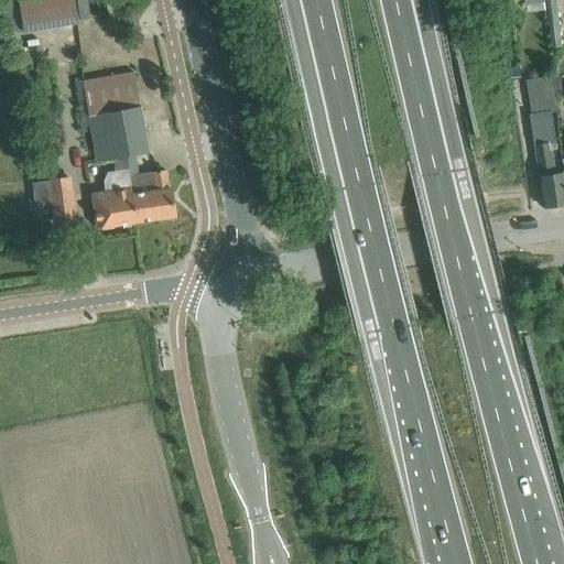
[(1,0),(7,30),(22,28),(23,31),(54,25),(76,22),(72,0),(1,0)]
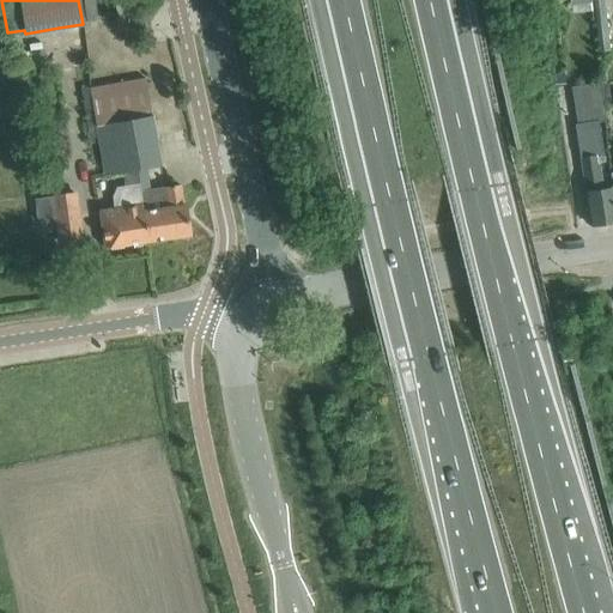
[(612,0),(594,0),(601,52),(611,50),(606,7),(612,5),(612,0)]
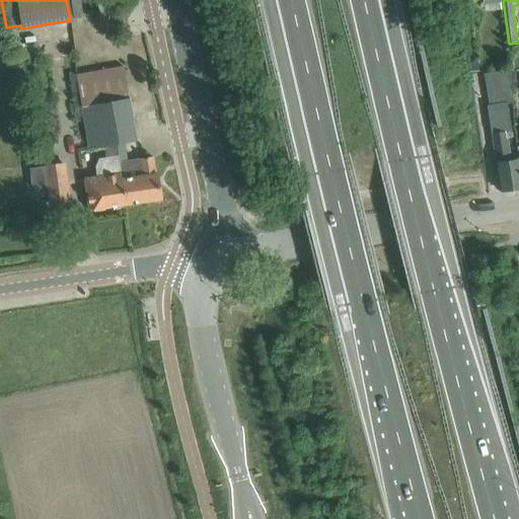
[(136,139),(124,67),(76,75),(88,147),(92,146),(93,150),(104,148),(118,146),(125,145),(124,141),(136,139)]
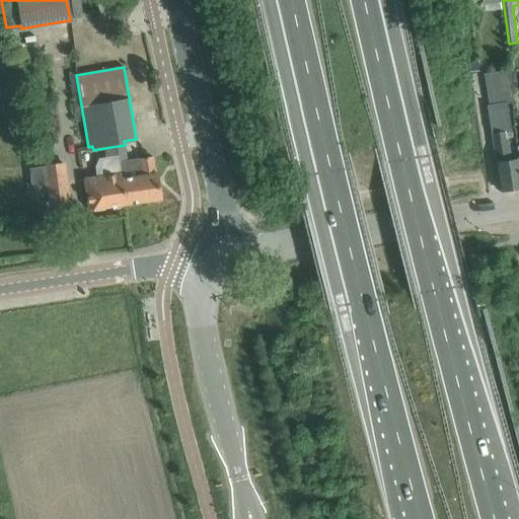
[(512,96),(511,84),(498,86),(500,97),(512,96)]
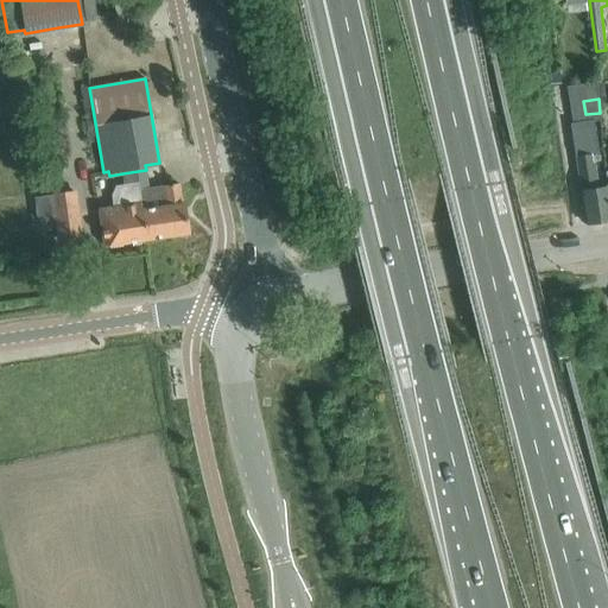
[(576,156),(587,225),(607,220),(607,191),(607,185),(597,187),(593,154),(597,153),(593,122),(571,124),(576,156)]
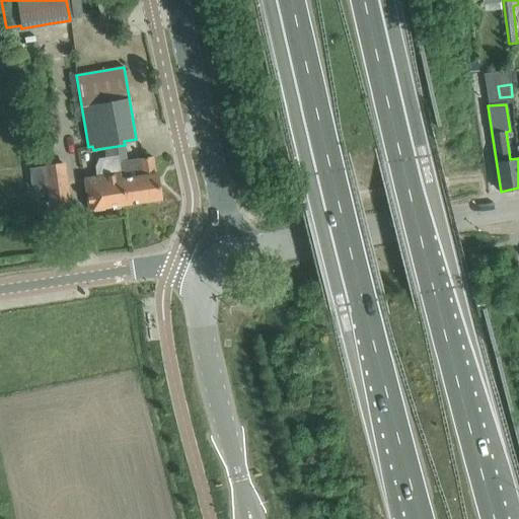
[(118,146),(104,148),(105,157),(98,158),(95,166),(96,175),(84,177),(89,209),(125,204),(120,161),(118,146)]
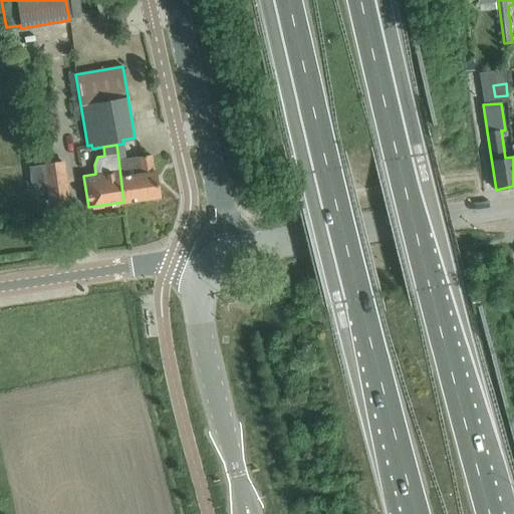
[(152,155),(118,160),(123,202),(160,197),(156,172),(154,172),(152,155)]
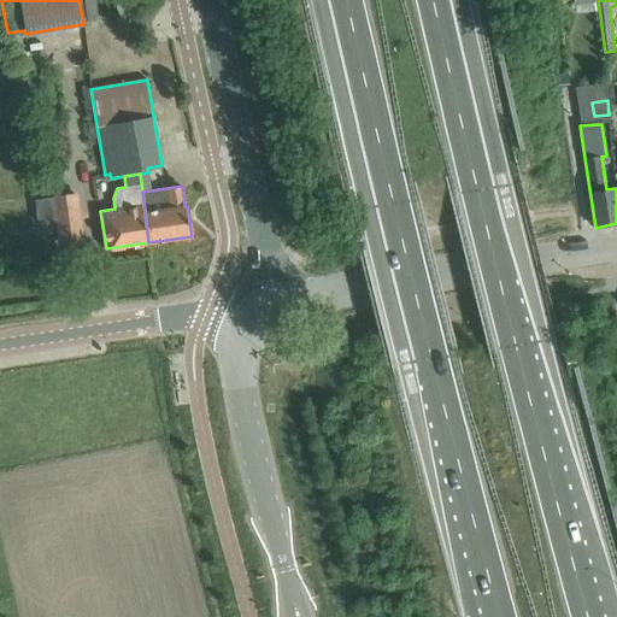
[(58,219),(60,244),(83,241),(77,193),(36,199),(39,222),(58,219)]
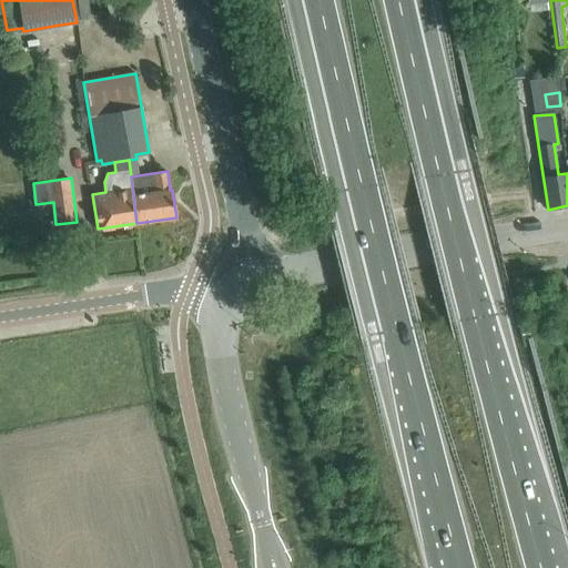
All buildings are outlined.
